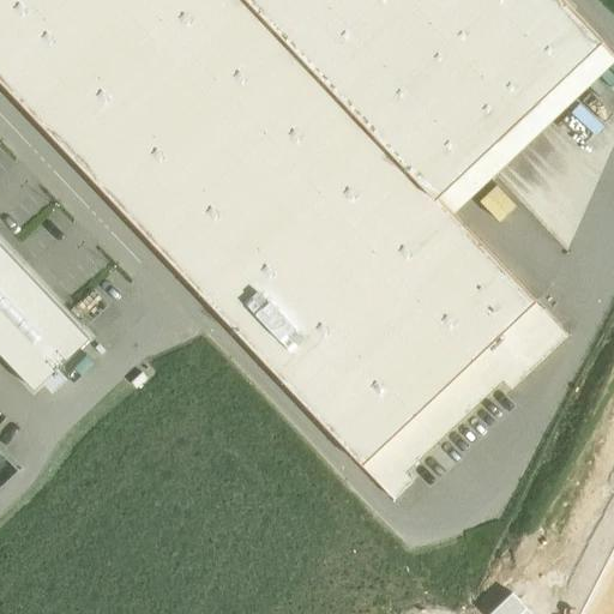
[(434,199),(246,0),(0,0),(0,82),(145,236),(362,465),(536,301),(453,214),(438,197),(434,199)]
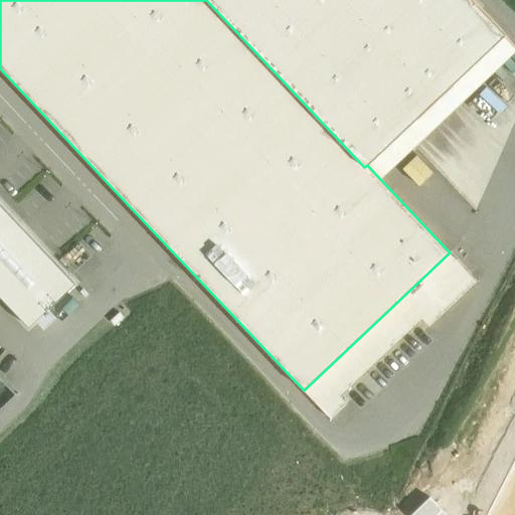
[(505,34),(472,0),(206,0),(364,167),(367,165),(430,105),(505,34)]
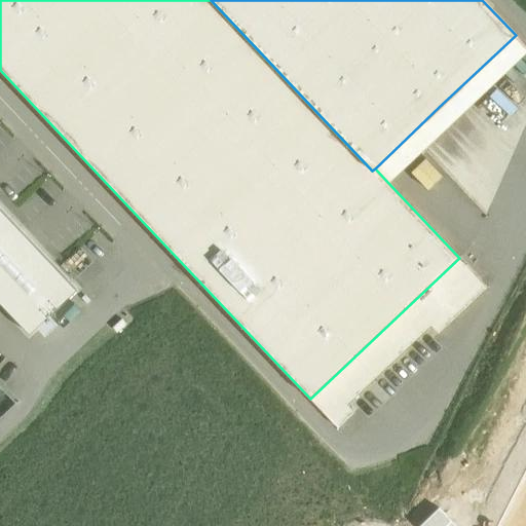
[(525,52),(525,45),(516,35),(375,168),(388,183),(525,52)]
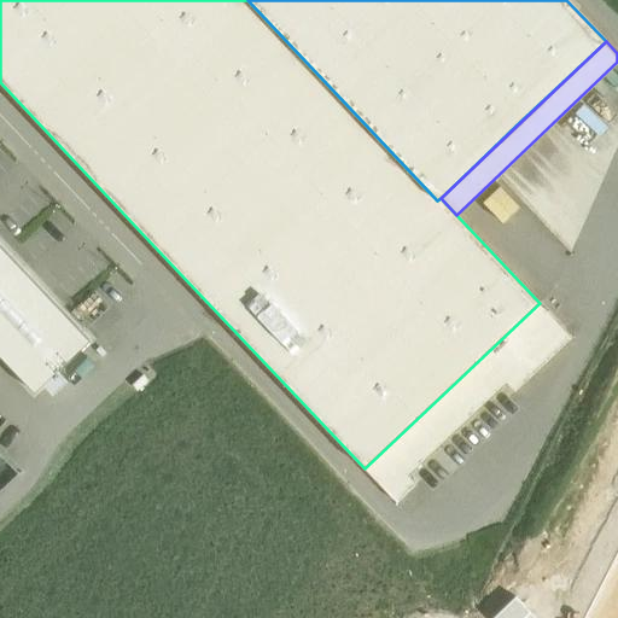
[(474,199),(497,225),(522,203),(497,178),(474,199)]
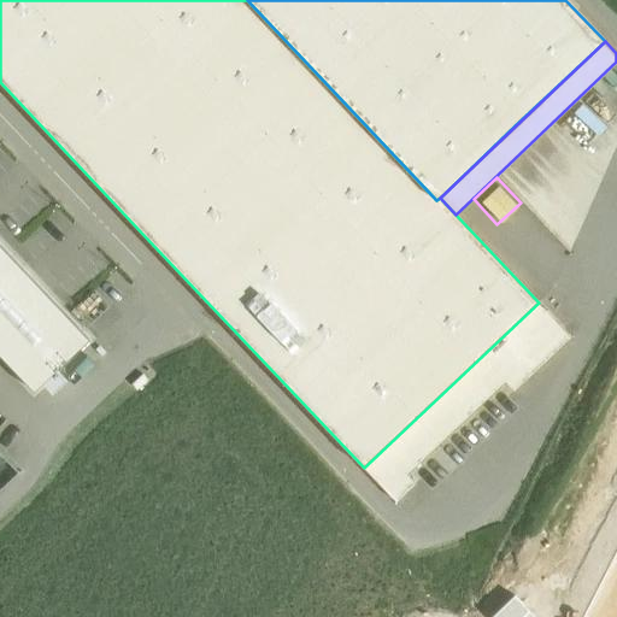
[(89,334),(0,241),(0,353),(36,391),(83,345),(89,334)]
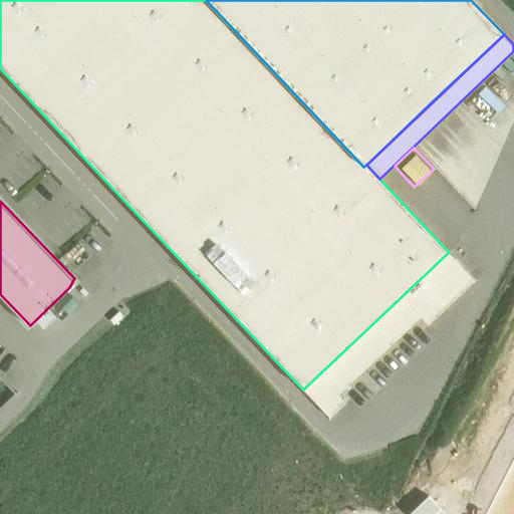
[(449,252),(303,390),(330,419),(345,404),(338,396),(421,317),(429,325),(474,283),(476,281),(449,252)]
